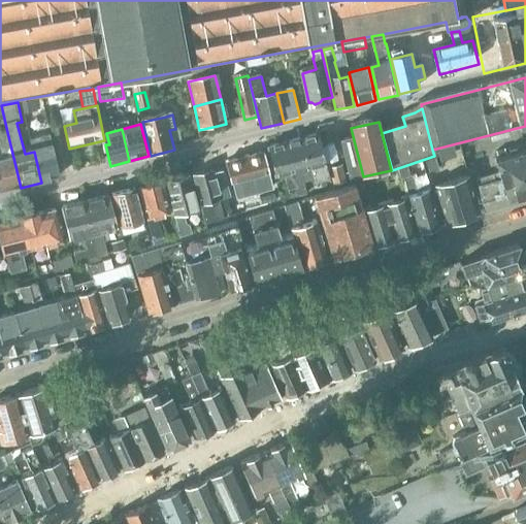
[(21,188),(7,132),(0,133),(0,141),(4,159),(0,160),(0,192),(0,193),(21,188)]
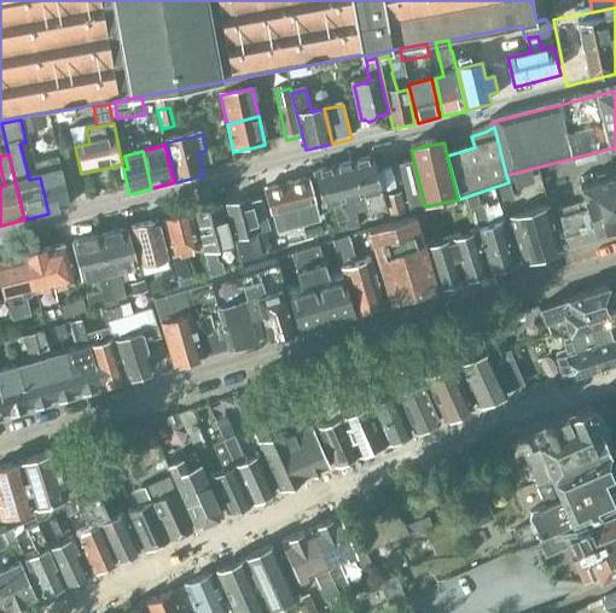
[(375,159),(354,165),(367,215),(371,228),(390,223),(375,159)]
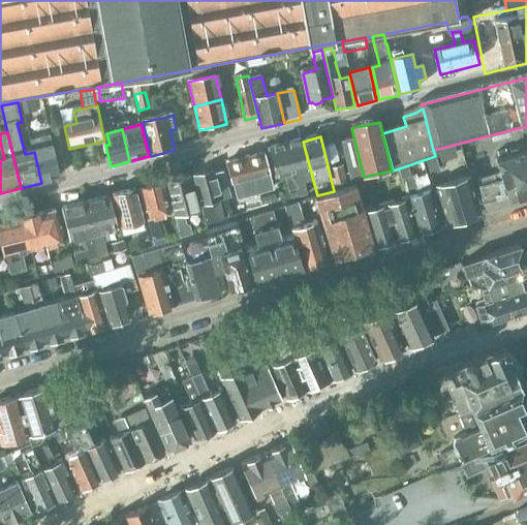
[(477,183),(485,207),(487,214),(526,203),(526,195),(526,152),(494,162),(499,177),(495,178),(484,140),(461,146),(472,184),(477,183)]
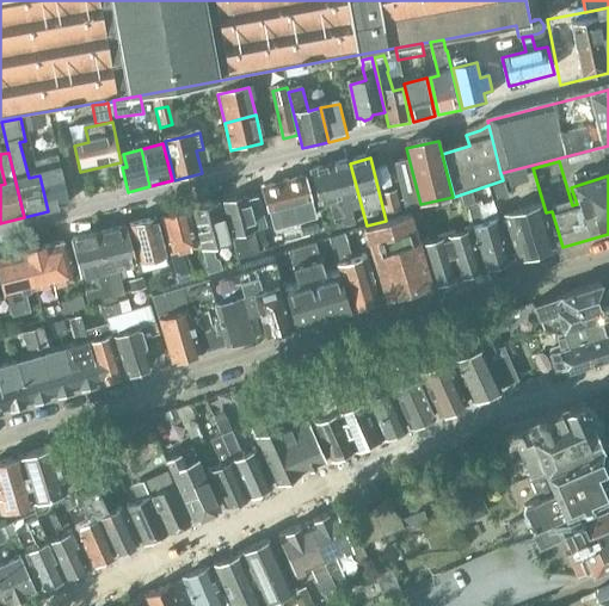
[(331,168),(344,220),(346,230),(356,228),(354,215),(363,212),(350,164),(331,168)]
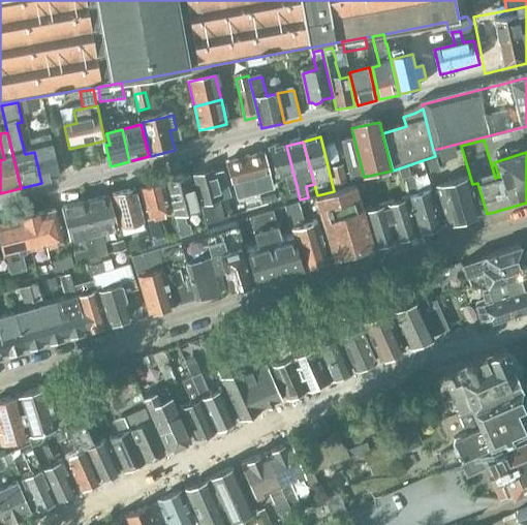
[(298,190),(286,146),(270,150),(277,179),(285,177),(289,192),(298,190)]
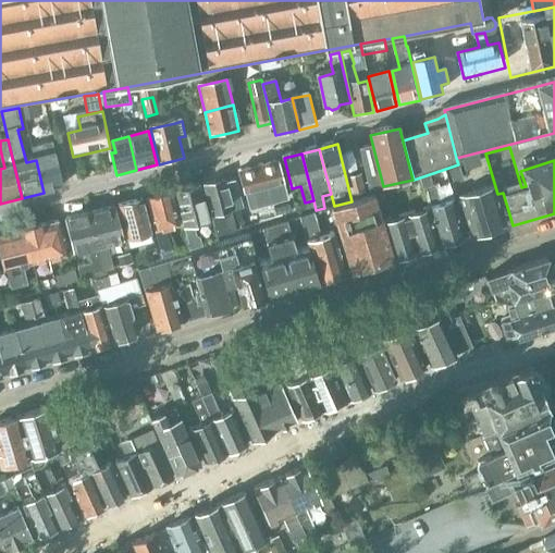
[(465,158),(469,170),(485,164),(482,154),(465,158)]
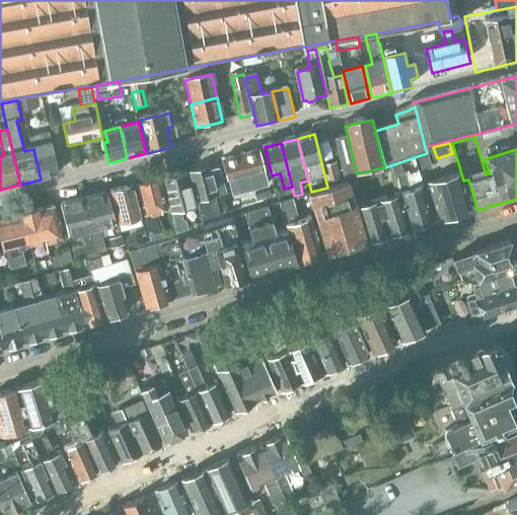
[(53,145),(33,149),(41,179),(60,175),(53,145)]
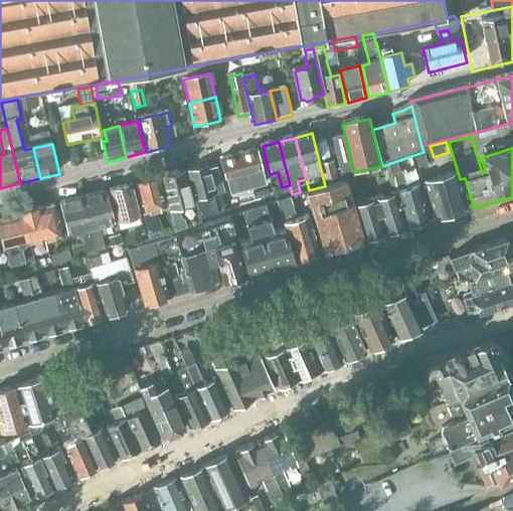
[(258,150),(220,160),(225,180),(227,180),(230,194),(267,184),(258,150)]
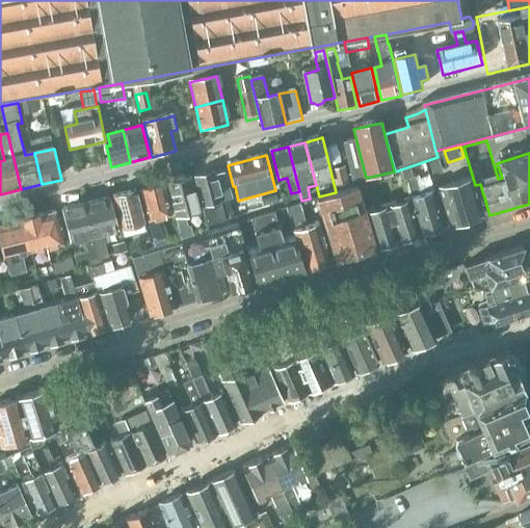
[(333,173),(337,189),(349,186),(345,169),(333,173)]
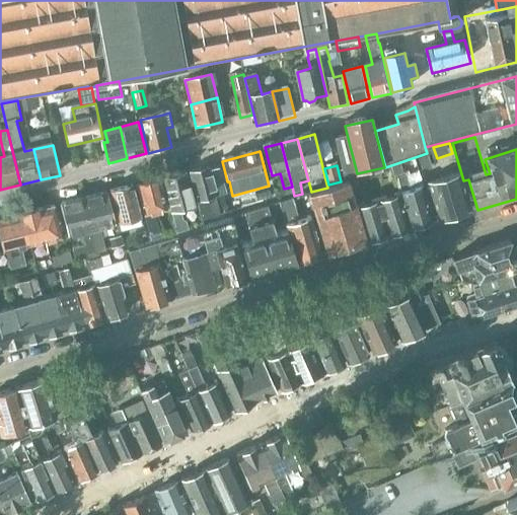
[(190,174),(198,204),(203,222),(221,217),(216,199),(217,199),(209,168),(190,174)]
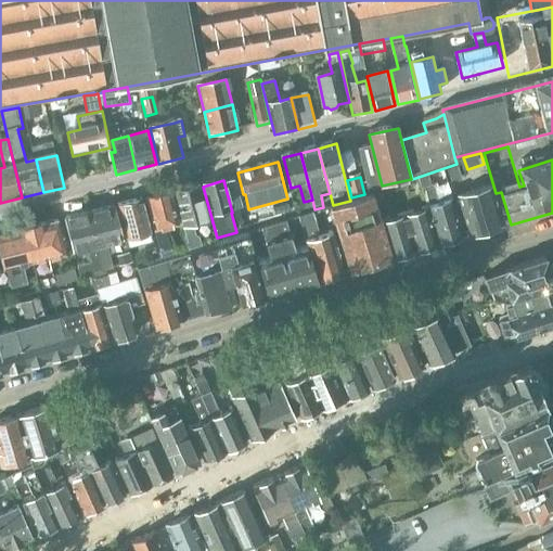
[(421,184),(439,246),(462,240),(464,235),(465,235),(455,201),(438,206),(431,181),(421,184)]
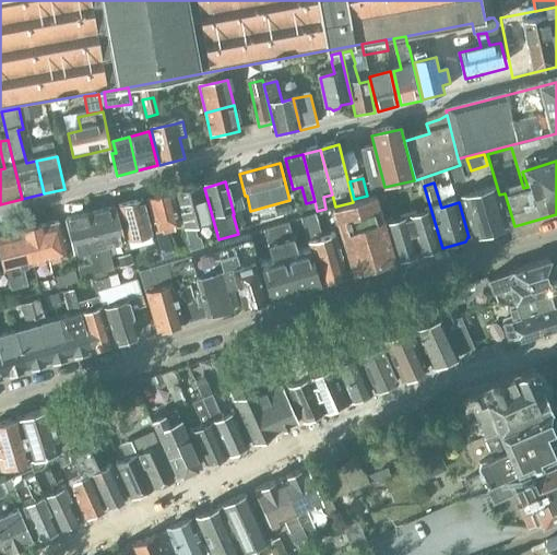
[(192,255),(205,251),(201,237),(197,238),(194,228),(210,224),(201,189),(177,195),(192,255)]
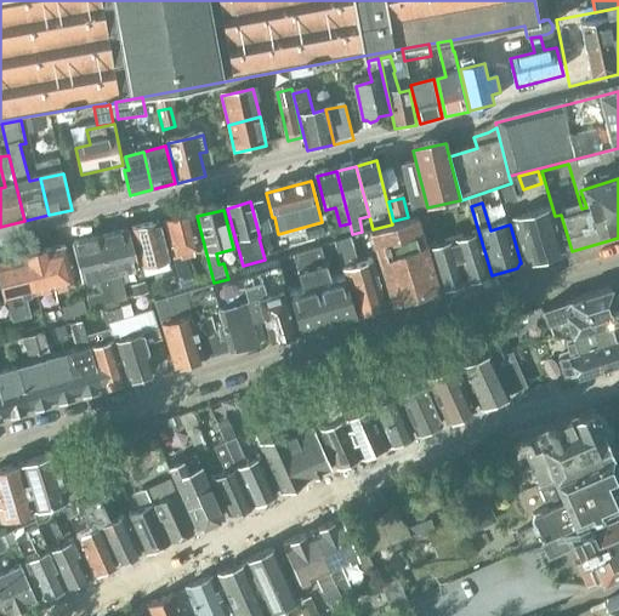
[(515,223),(527,266),(566,254),(554,211),(515,223)]
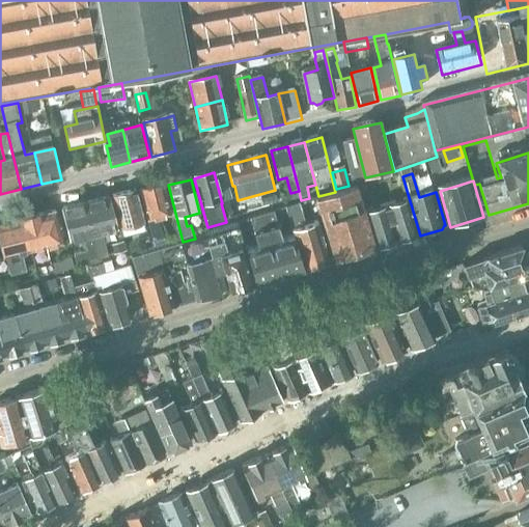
[(141,192),(154,242),(165,238),(161,220),(172,217),(164,186),(141,192)]
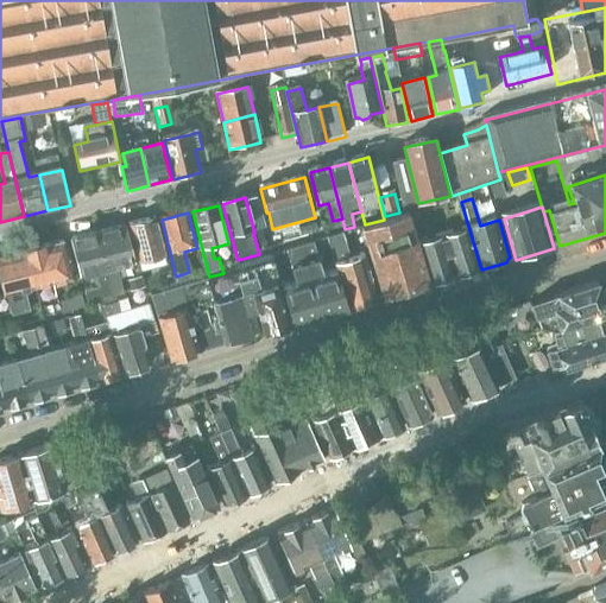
[(431,285),(420,245),(411,217),(364,232),(384,299),(431,285)]
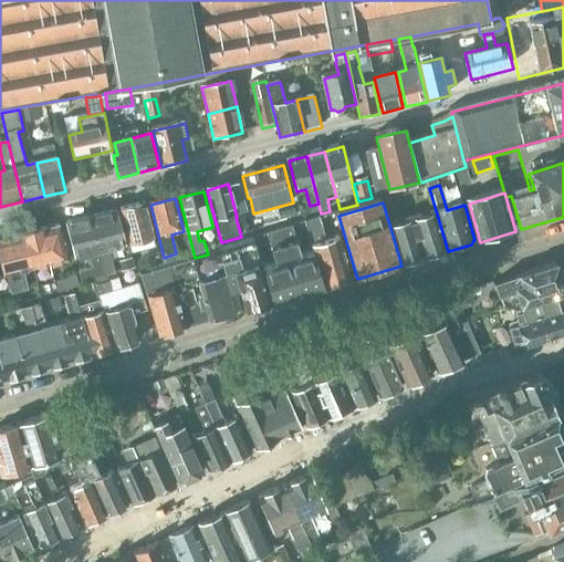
[(129,246),(134,261),(135,269),(147,267),(145,258),(142,243),(154,240),(145,206),(122,211),(129,246)]
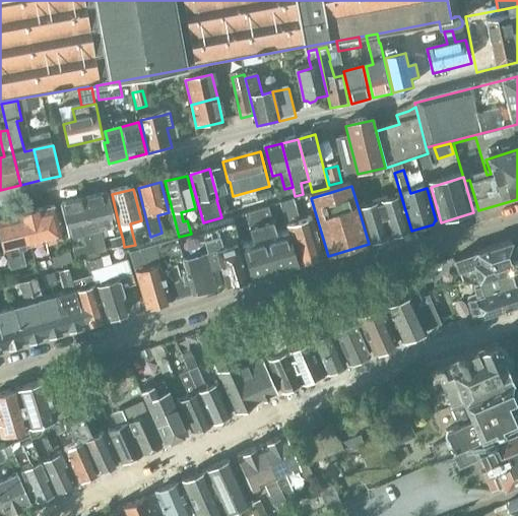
[(108,195),(84,201),(98,254),(106,251),(101,231),(116,227),(108,195)]
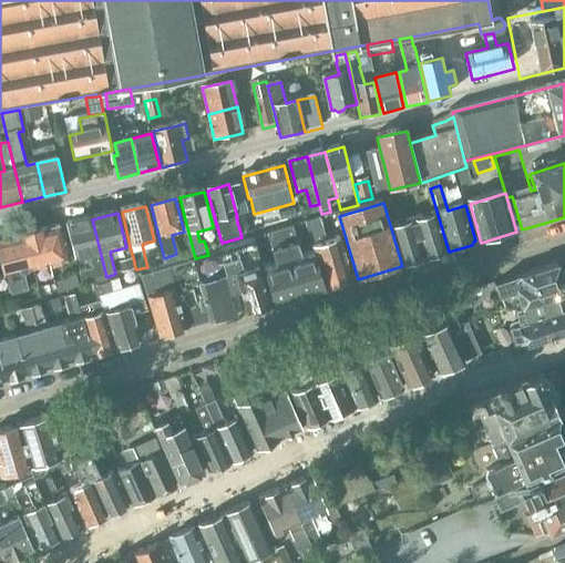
[(438,214),(391,228),(402,266),(449,252),(438,214)]
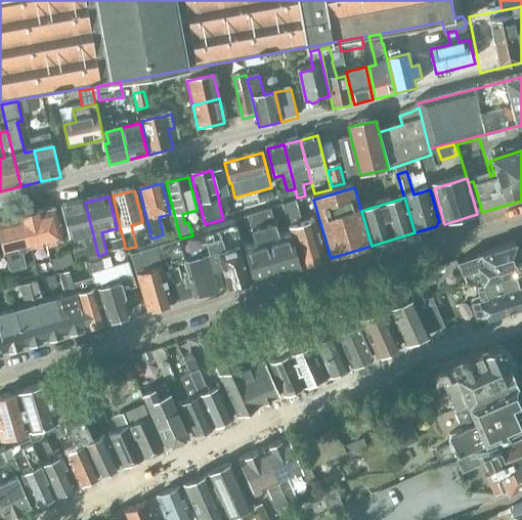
[(98,256),(85,203),(62,208),(71,240),(85,236),(88,250),(74,253),(77,266),(100,260),(98,256)]
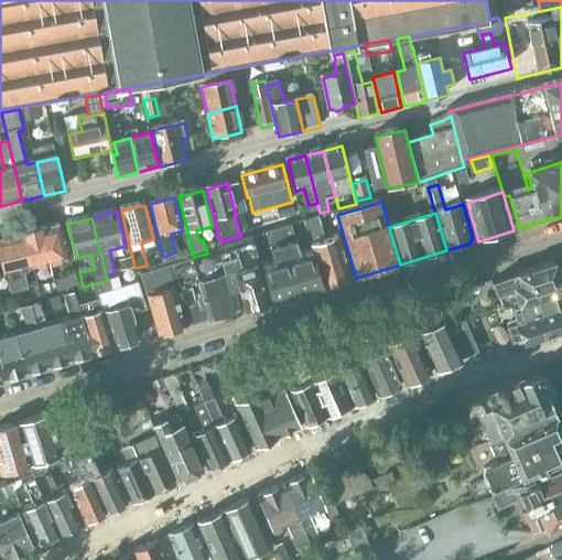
[(352,279),(350,278),(338,238),(326,241),(320,219),(305,224),(324,287),(352,279)]
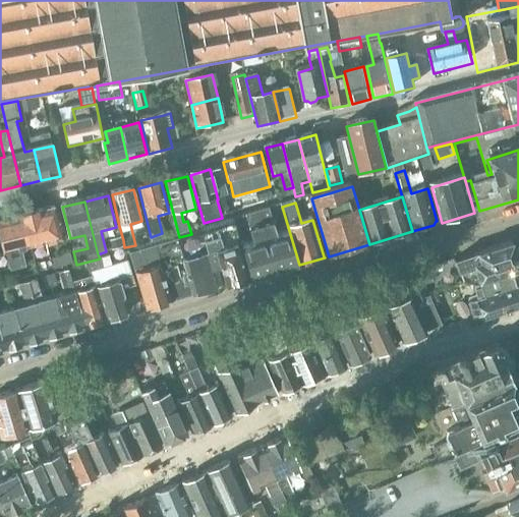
[(257,213),(262,226),(276,272),(299,266),(290,234),(280,237),(271,209),(257,213)]
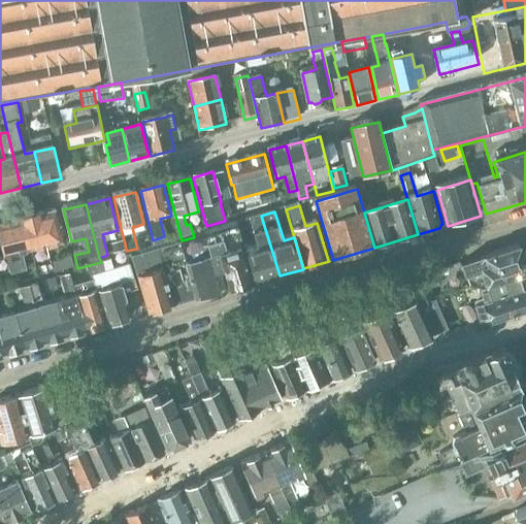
[(57,213),(40,217),(47,249),(64,246),(57,213)]
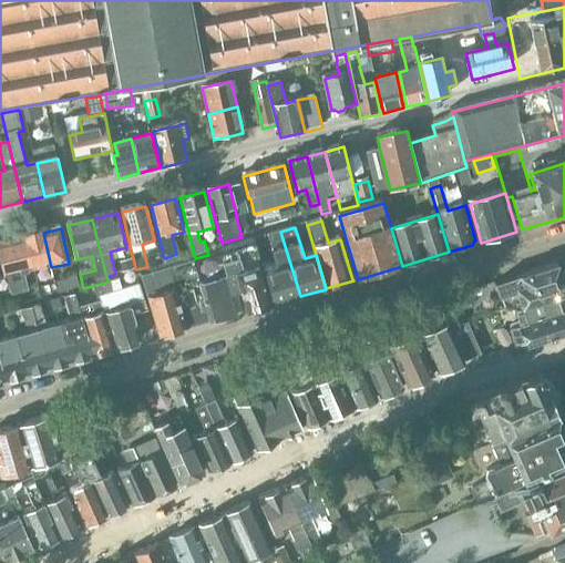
[(24,236),(24,237),(33,272),(51,267),(43,233),(42,231),(24,236)]
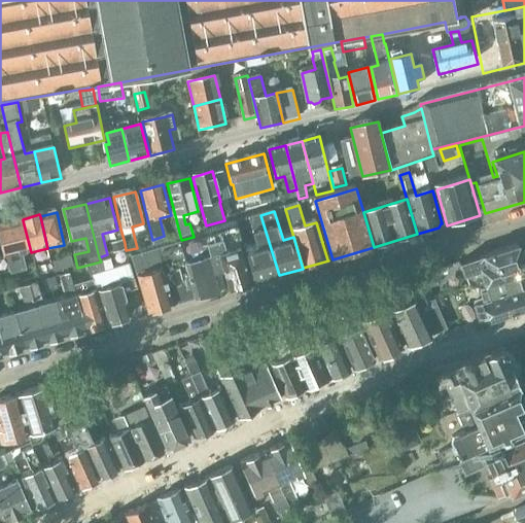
[(31,252),(23,220),(0,225),(0,242),(4,259),(7,258),(11,276),(27,272),(22,254),(31,252)]
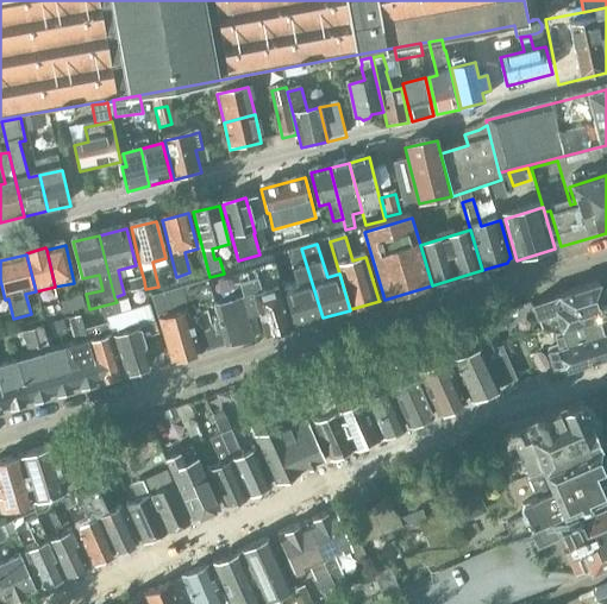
[(274,258),(239,269),(260,337),(291,327),(279,287),(282,285),(274,258)]
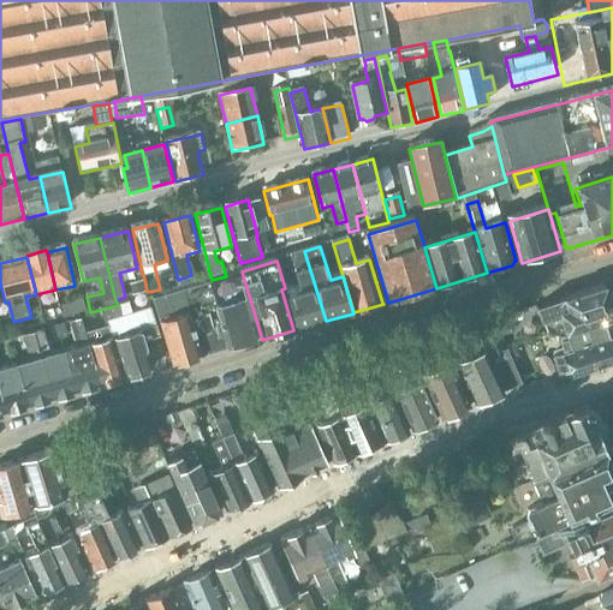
[(326,321),(309,267),(293,271),(299,289),(287,293),(298,329),(326,321)]
